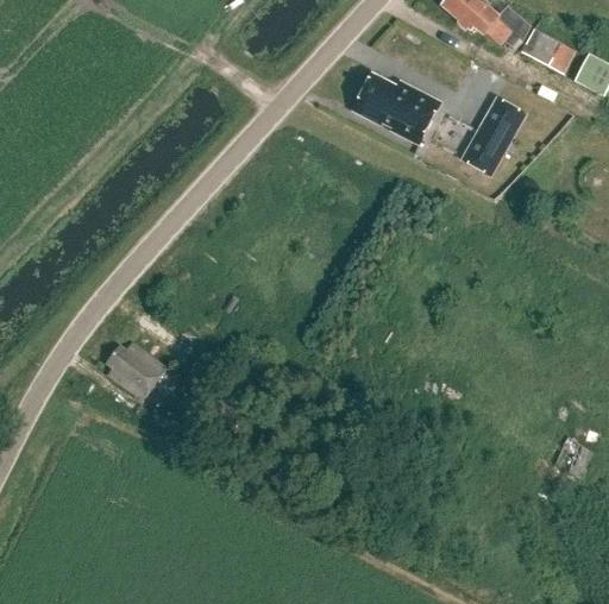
[(522,41),(531,26),(508,6),(500,16),(482,0),(445,0),(441,4),(472,30),(475,26),(484,35),(487,32),(501,44),(504,39),(512,46),(520,37),(522,41)]
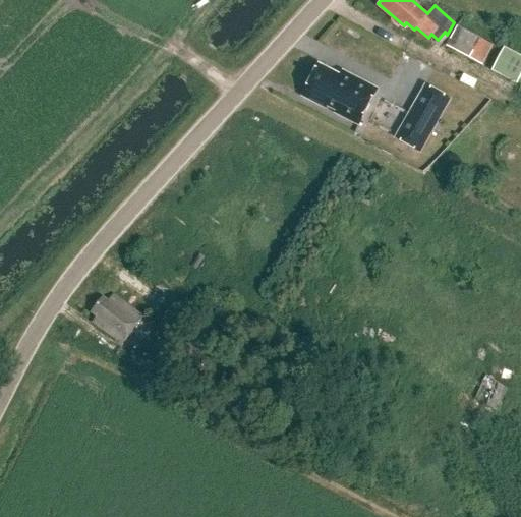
[(469,56),(479,37),(457,24),(446,44),(469,56)]
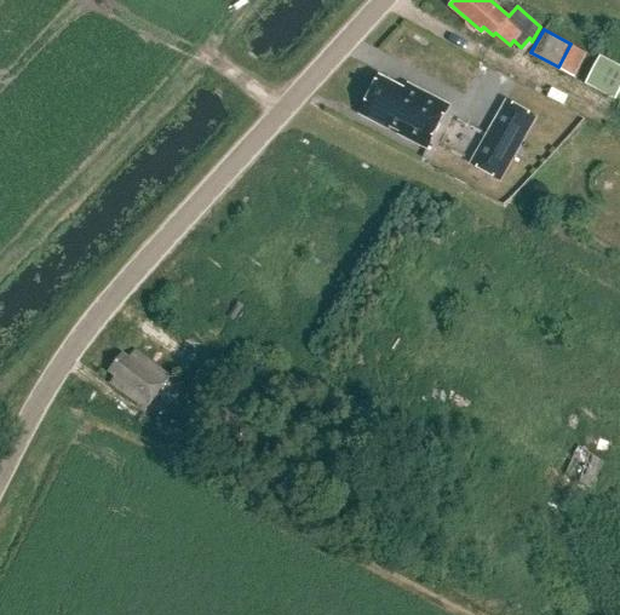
[(586,51),(570,44),(558,67),(574,75),(586,51)]
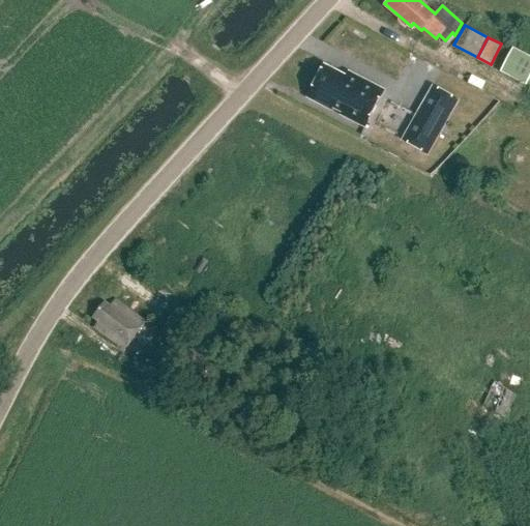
[(529,78),(529,58),(513,50),(501,74),(526,86),(529,78)]
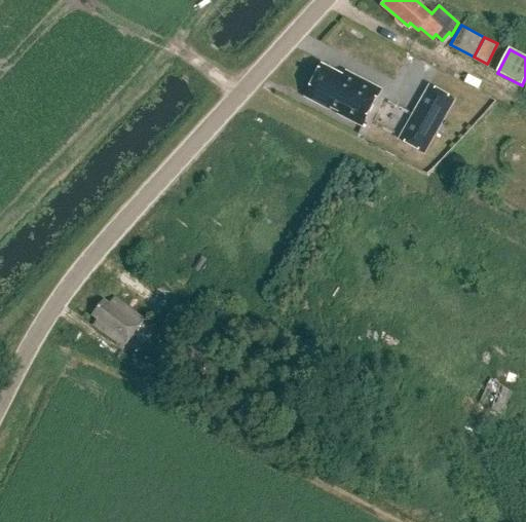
[(380,88),(345,70),(342,75),(321,64),(305,95),(330,107),(331,105),(339,110),(338,112),(362,124),(380,88)]
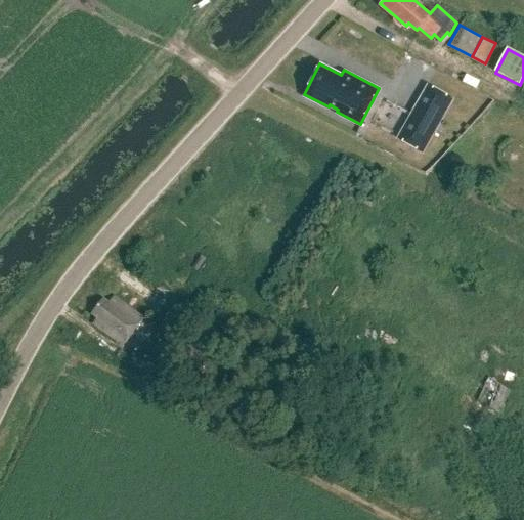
[(398,137),(423,150),(452,98),(428,84),(398,137)]
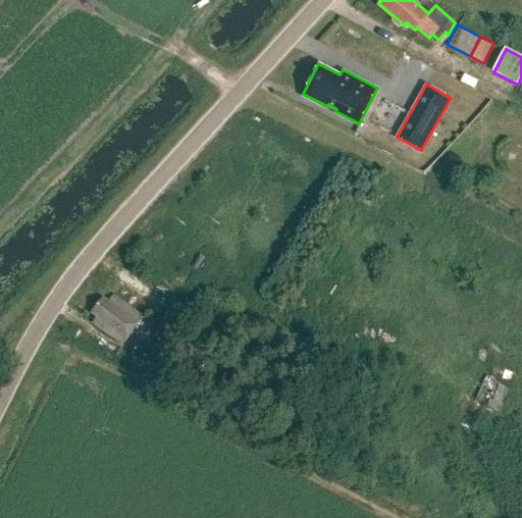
[(199,270),(208,258),(201,253),(192,265),(199,270)]
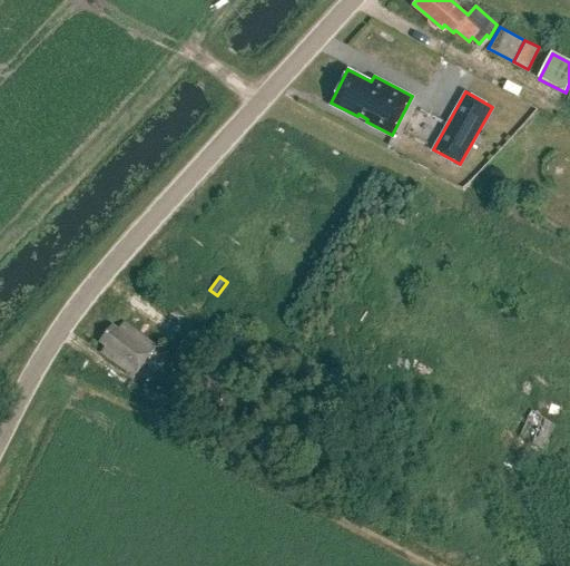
[(134,376),(157,344),(125,320),(119,328),(114,323),(100,340),(106,344),(101,350),(134,376)]
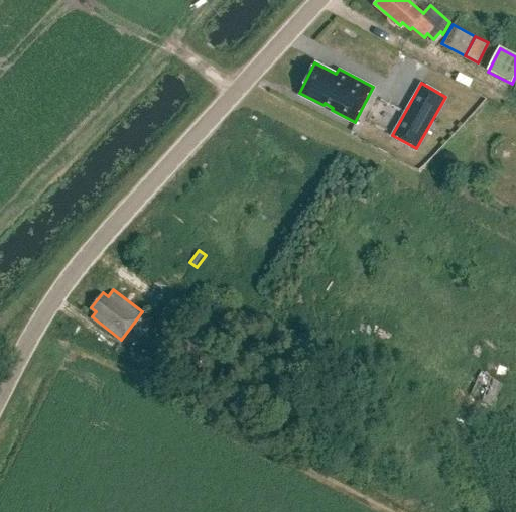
[(155,368),(162,358),(150,350),(143,360),(155,368)]
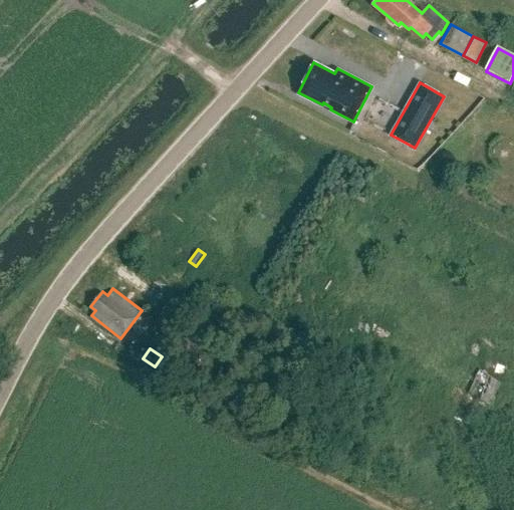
[(461,362),(478,373),(468,389),(486,401),(500,379),(465,356),(461,362)]
